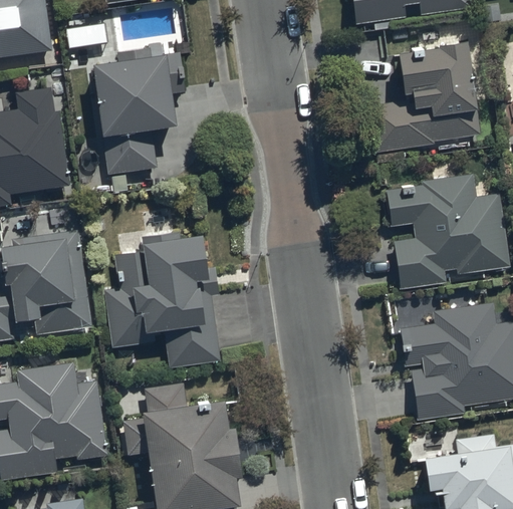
[(0,57),(52,49),(44,0),(0,0),(0,57)]
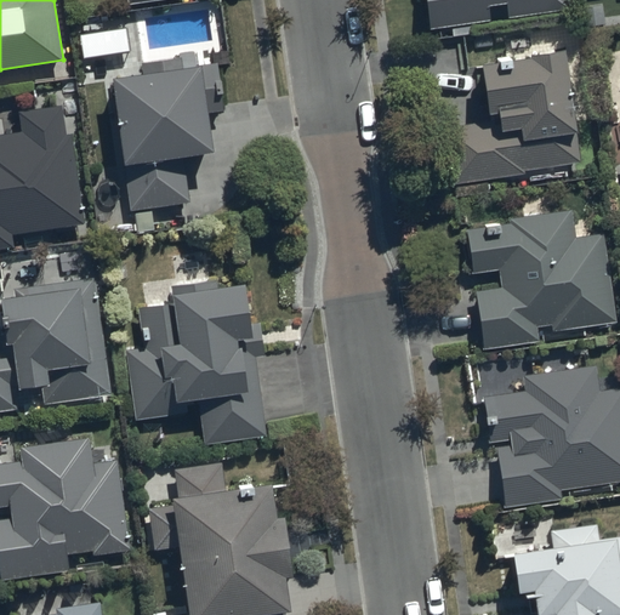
[(425,0),(430,29),(491,22),(489,4),(505,3),(507,20),(569,11),(567,0),(425,0)]
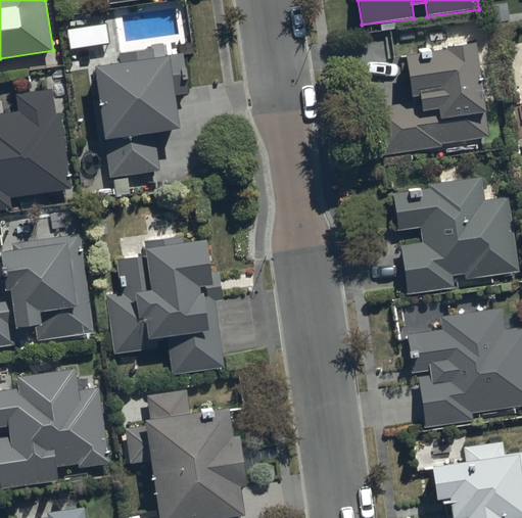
[(422,103),(373,107),(378,152),(442,146),(442,143),(488,139),(478,38),(419,44),(420,48),(408,49),(412,91),(421,90),(422,103)]
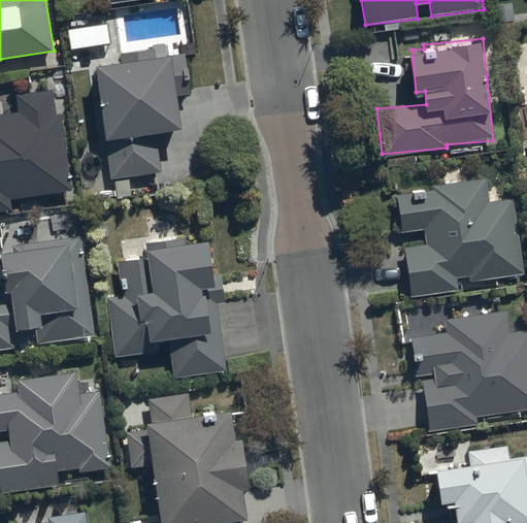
[(96,61),(111,178),(111,181),(113,180),(116,201),(131,199),(129,178),(162,174),(157,128),(182,125),(177,96),(190,94),(187,75),(191,75),(189,65),(186,65),(185,52),(171,54),(171,50),(154,53),(154,47),(120,52),(121,58),(96,61)]
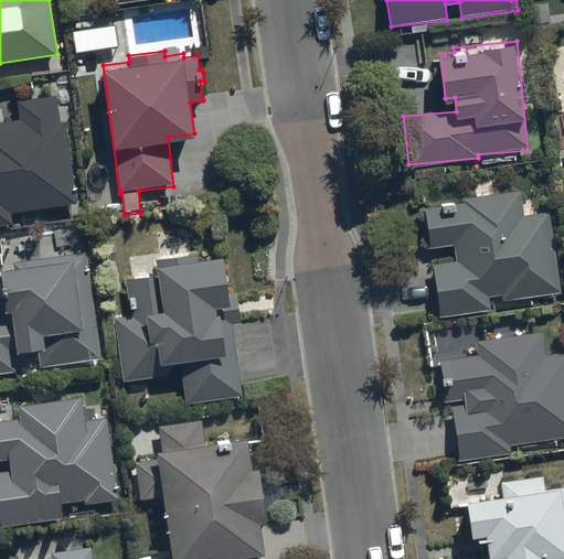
[(55,96),(17,103),(19,119),(2,122),(1,113),(0,113),(0,226),(13,225),(11,214),(77,203),(64,122),(60,124),(55,96)]
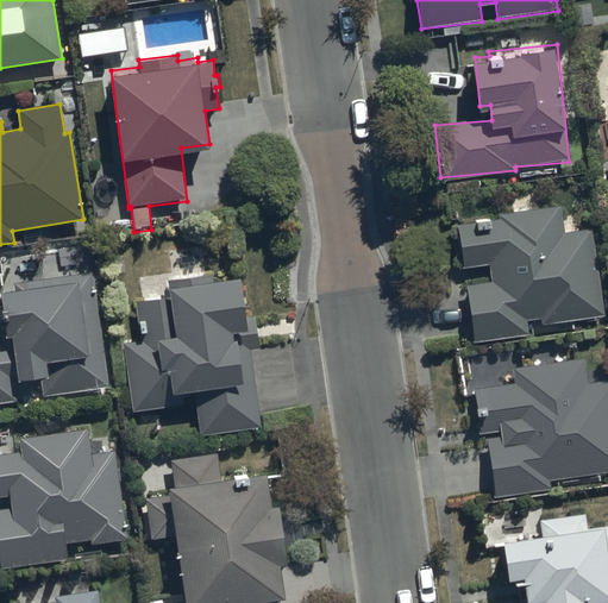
[(491,282),(465,287),(475,344),(527,335),(525,321),(540,319),(541,325),(605,315),(591,231),(563,236),(559,207),(456,224),(463,268),(488,264),(491,282)]
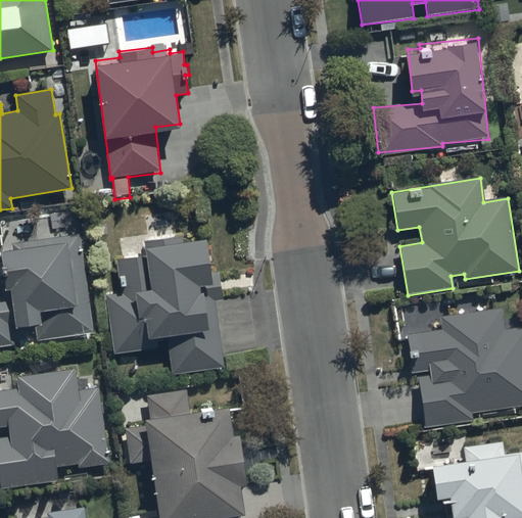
[(156,334),(164,333),(171,375),(224,368),(215,300),(223,299),(220,276),(214,277),(207,234),(144,242),(145,253),(115,257),(121,293),(105,295),(113,352),(113,356),(158,349),(156,334)]
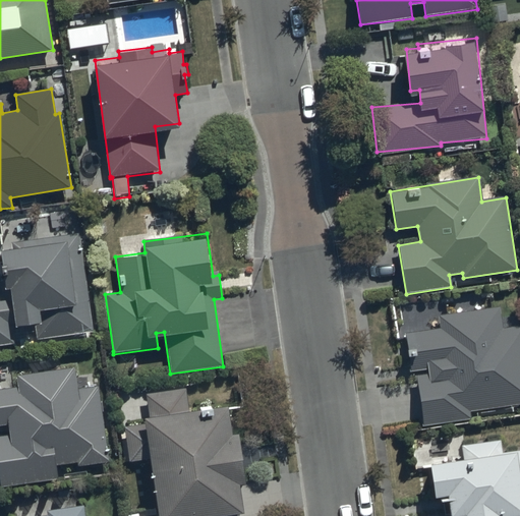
[(12,294),(0,295),(0,344),(13,343),(11,323),(33,321),(35,339),(93,332),(79,234),(1,245),(6,284),(10,284),(12,294)]
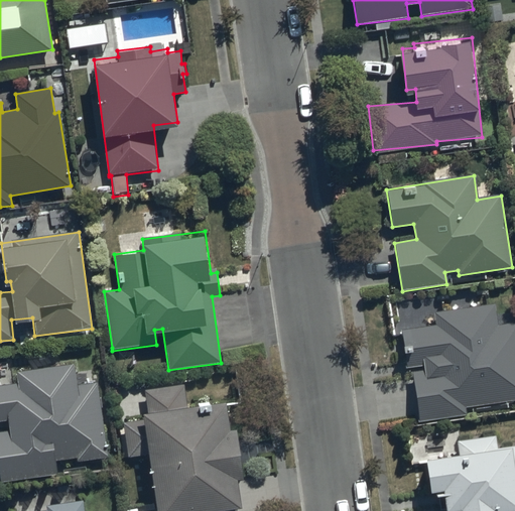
[(435,326),(400,330),(405,369),(412,368),(419,421),(467,415),(466,408),(514,401),(514,324),(497,327),(494,304),(434,311),(435,326)]
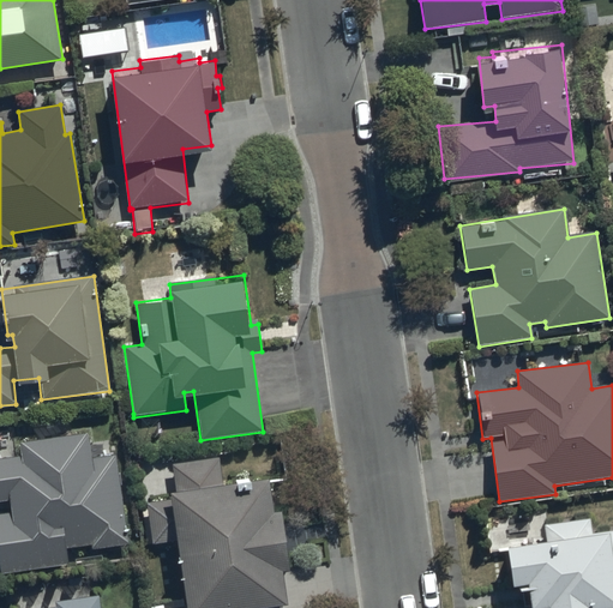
[(20,458),(0,459),(0,500),(10,499),(12,513),(0,515),(0,573),(68,566),(66,549),(91,546),(91,549),(127,545),(116,457),(91,459),(88,433),(18,441),(20,458)]
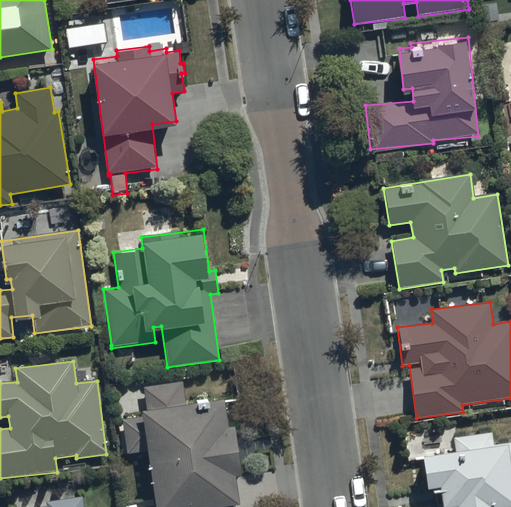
[(235,506),(234,499),(239,498),(235,471),(241,470),(235,420),(228,421),(224,394),(210,396),(210,394),(198,395),(198,398),(184,400),(181,381),(143,387),(146,406),(142,407),(144,416),(123,419),(127,454),(149,451),(158,506),(235,506)]
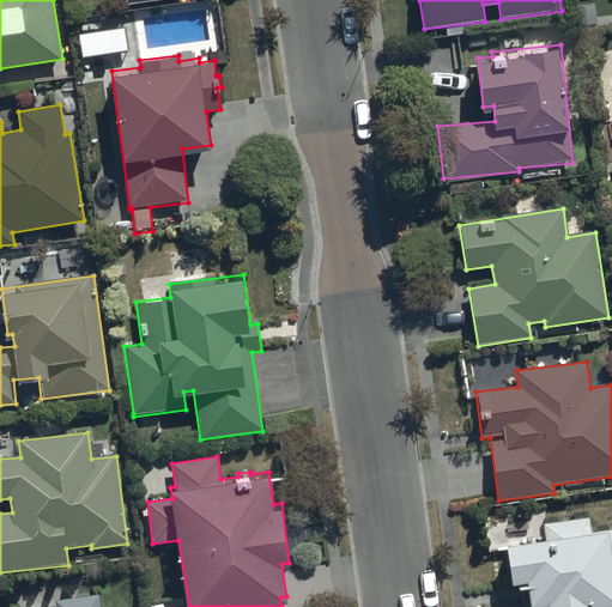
[(540,514),(490,521),(494,552),(508,550),(511,578),(520,577),(523,605),(529,604),(529,606),(592,606),(592,602),(611,599),(611,529),(610,530),(609,528),(589,530),(587,517),(543,523),(540,514)]
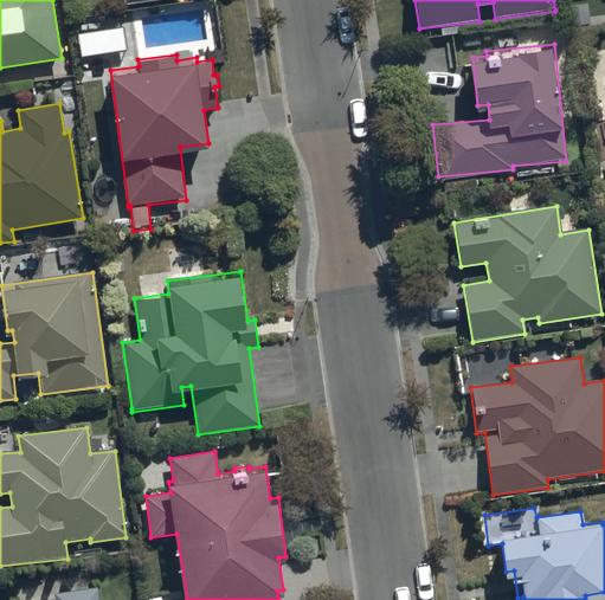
[(56,592),(12,599),(100,599),(98,581),(55,587),(56,592)]
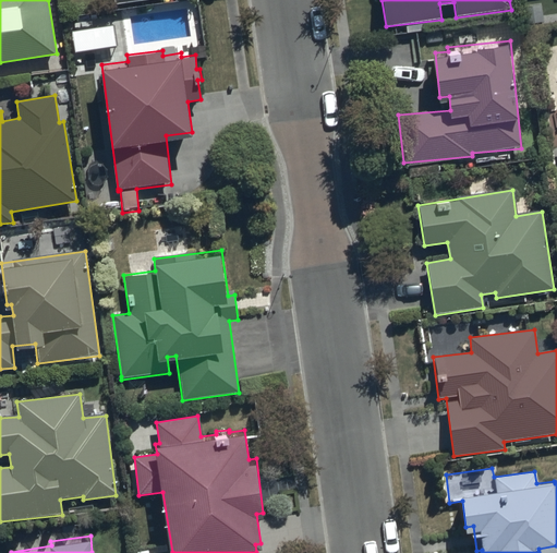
All buildings are outlined.
